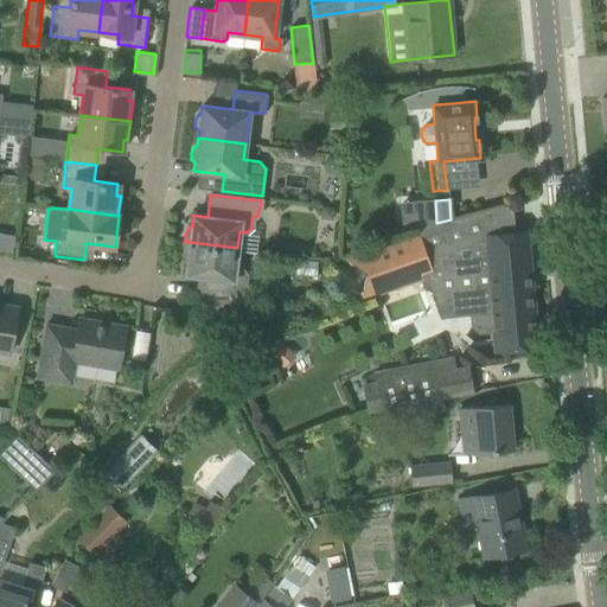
[(362,291),(358,293),(360,299),(422,278),(425,286),(429,285),(441,318),(468,315),(470,327),(478,334),(494,332),(497,351),(537,347),(525,231),(485,235),(483,211),(451,219),(436,223),(416,228),(417,232),(345,257),(347,264),(351,263),(365,274),(362,291)]
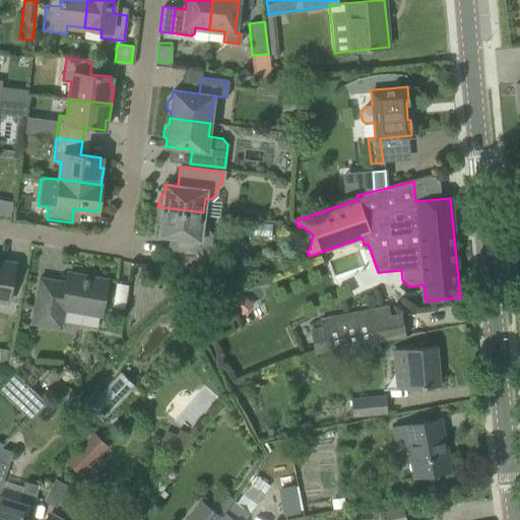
[(201,232),(203,212),(163,207),(157,207),(157,211),(156,215),(157,219),(157,224),(160,224),(158,235),(171,237),(169,255),(181,257),(192,276),(210,279),(213,249),(211,246),(209,246),(210,237),(207,232),(201,232)]
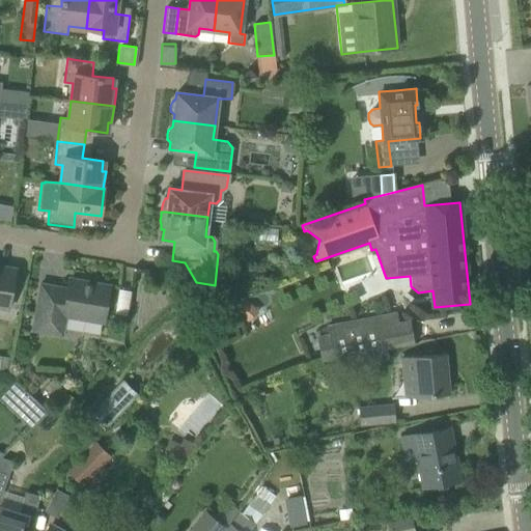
[(0,307),(8,309),(12,289),(16,269),(0,266),(0,307)]
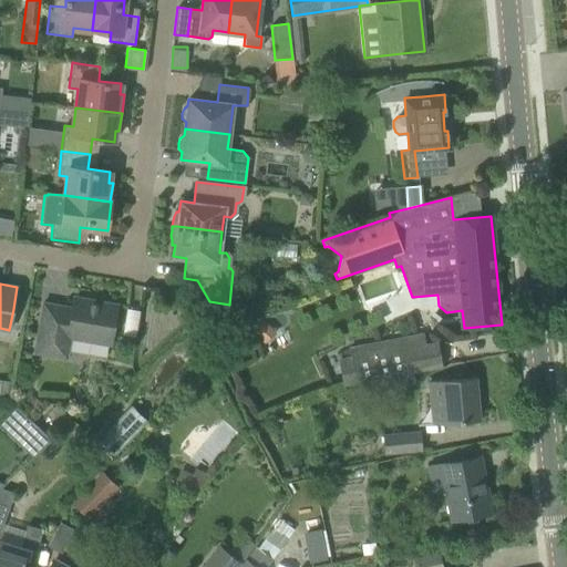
[(74,298),(73,308),(43,302),(34,352),(66,358),(70,338),(110,344),(116,305),(74,298)]
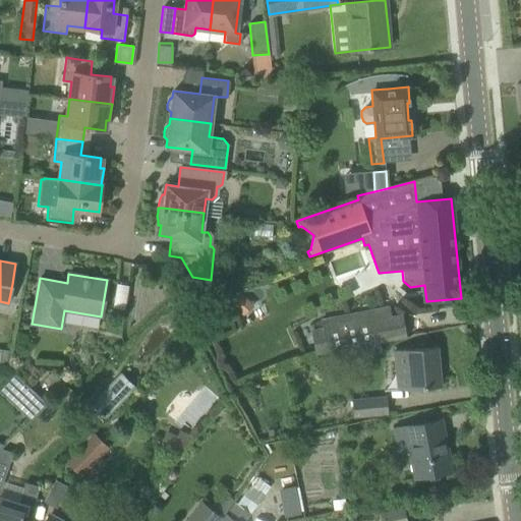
[(227,299),(243,316),(253,306),(237,289),(227,299)]
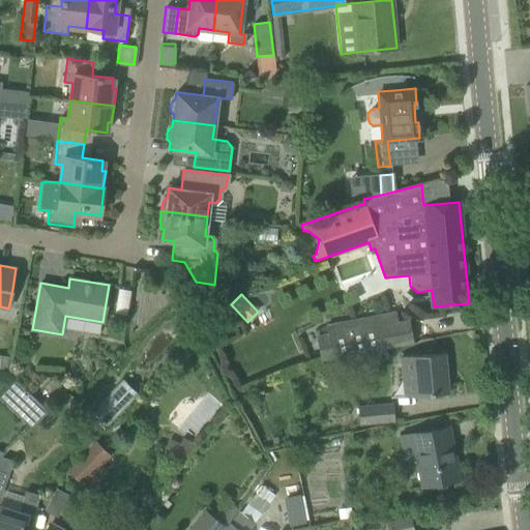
[(327,332),(315,335),(320,359),(373,350),(386,347),(402,344),(395,312),(325,325),(327,332)]
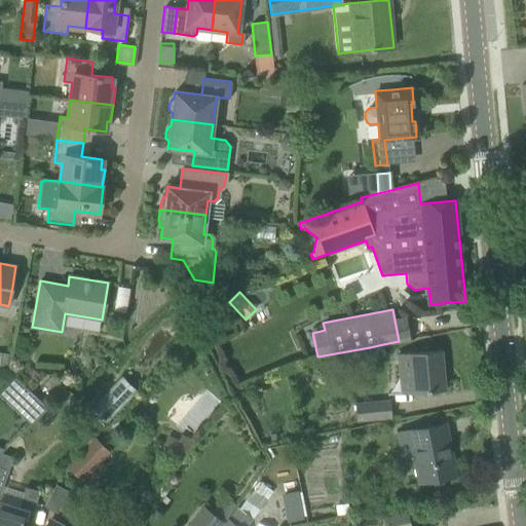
[(383,344),(370,347),(372,358),(385,354),(383,344)]
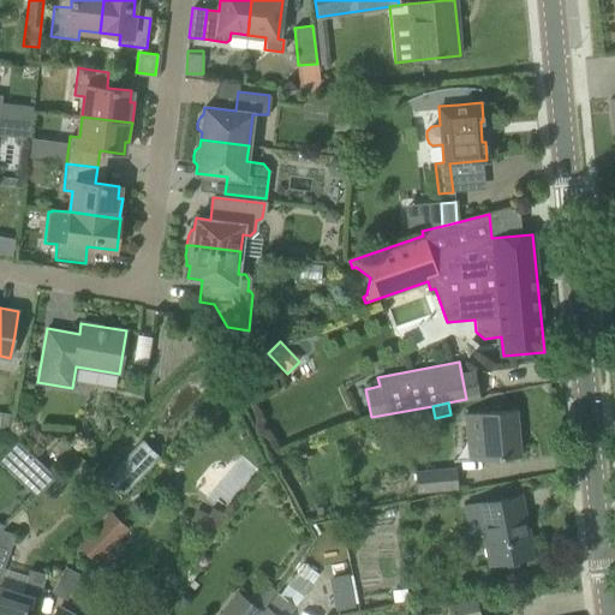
[(465,413),(467,434),(470,461),(520,457),(515,408),(465,413)]
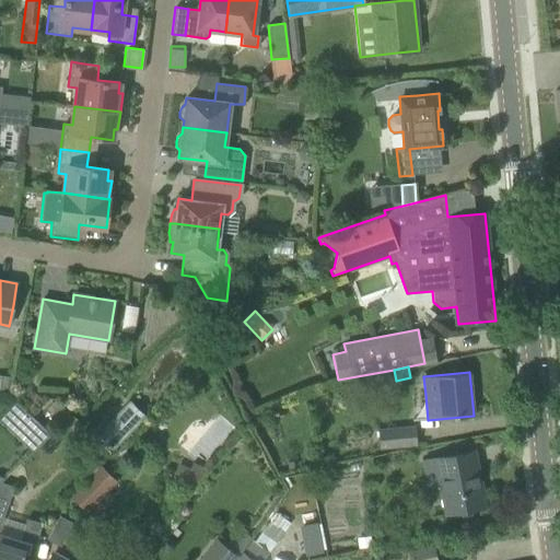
[(115,451),(147,417),(129,400),(96,433),(115,451)]
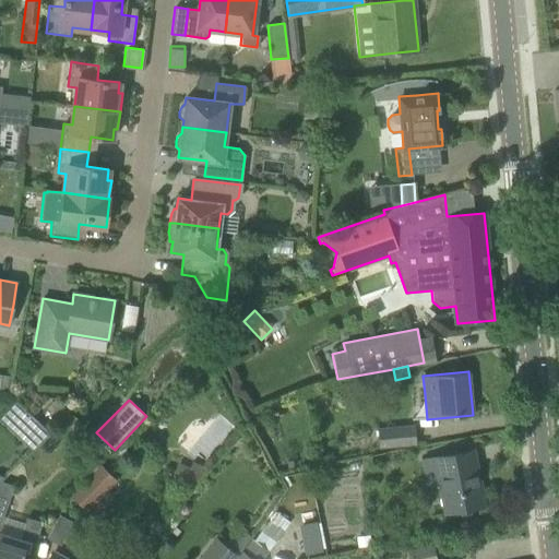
[(377,429),(378,448),(415,443),(414,426),(377,429)]
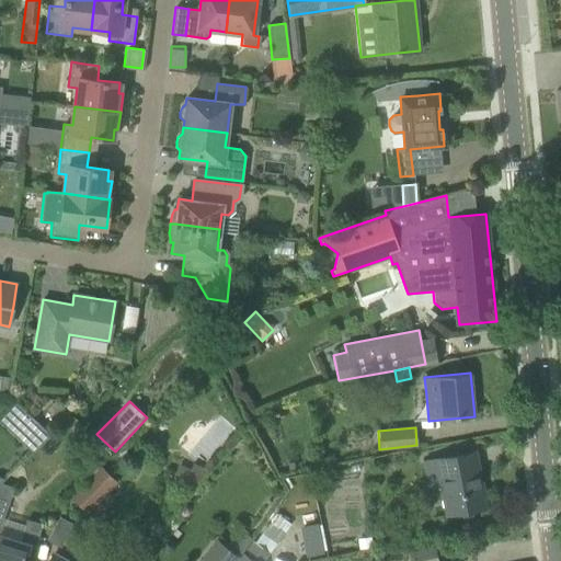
[(428,487),(441,484),(447,515),(485,507),(474,451),(435,459),(423,461),(428,487)]
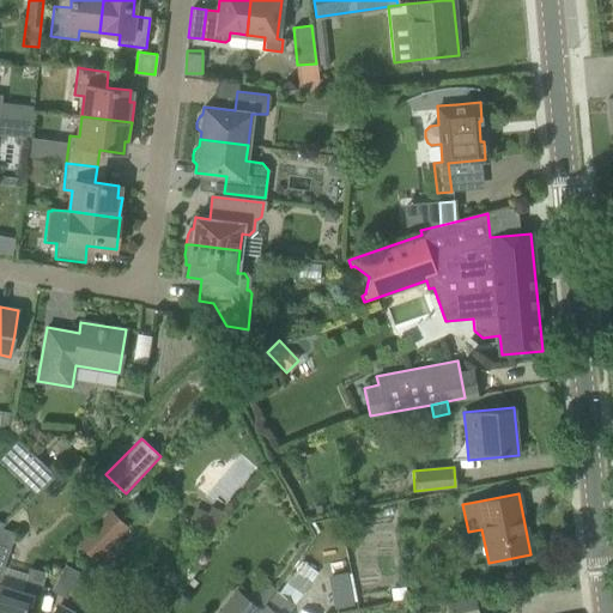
[(208,535),(222,509),(212,504),(208,511),(195,505),(187,525),(208,535)]
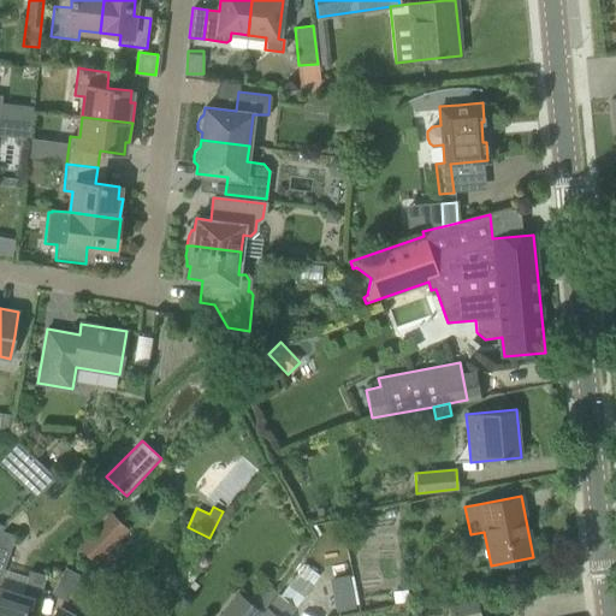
[(110,511),(77,546),(95,563),(129,529),(110,511)]
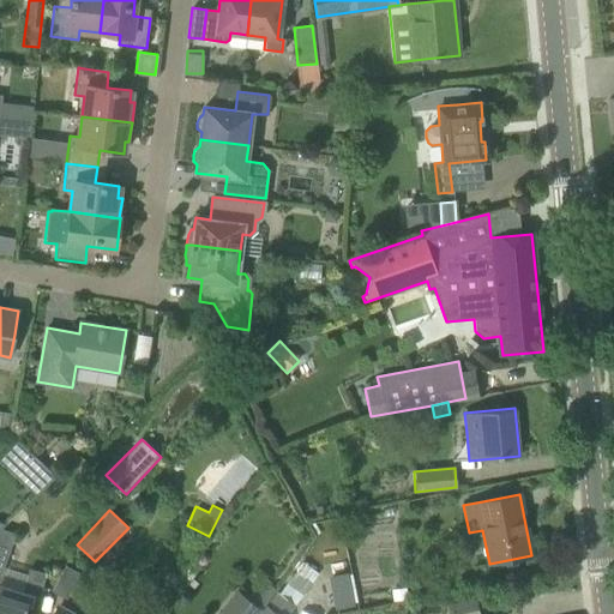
[(0,528),(0,576),(16,534),(0,528)]
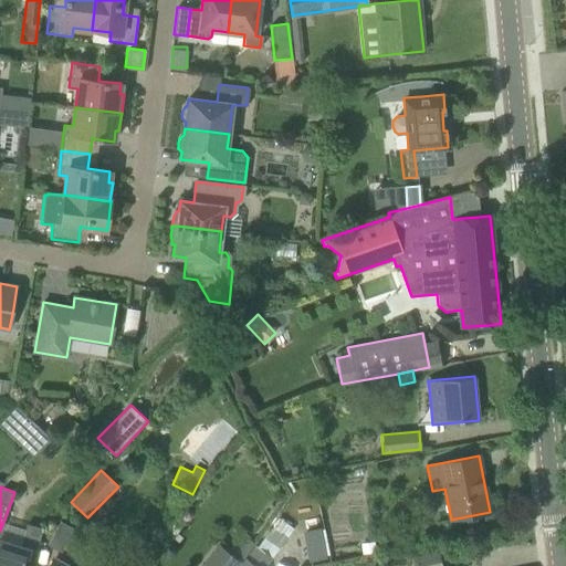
[(244,557),(238,565),(266,565),(272,559),(271,558),(287,536),(285,535),(287,533),(274,523),(258,547),(255,545),(245,557),(244,557)]
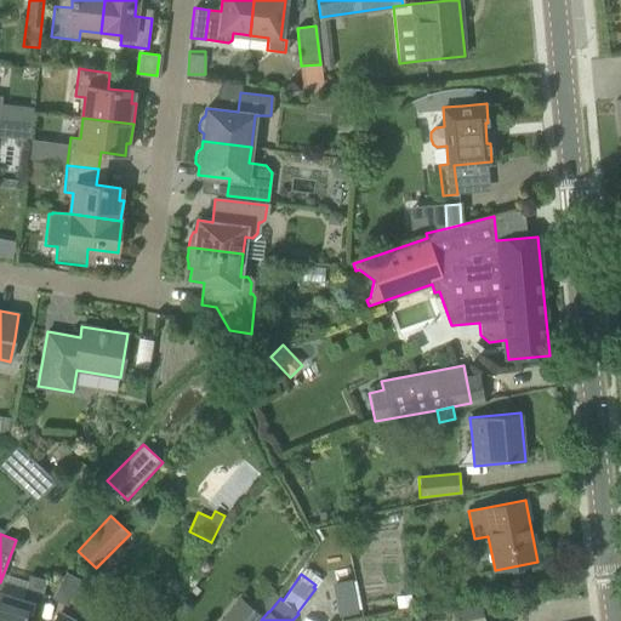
[(69,602),(77,580),(62,575),(55,597),(69,602)]
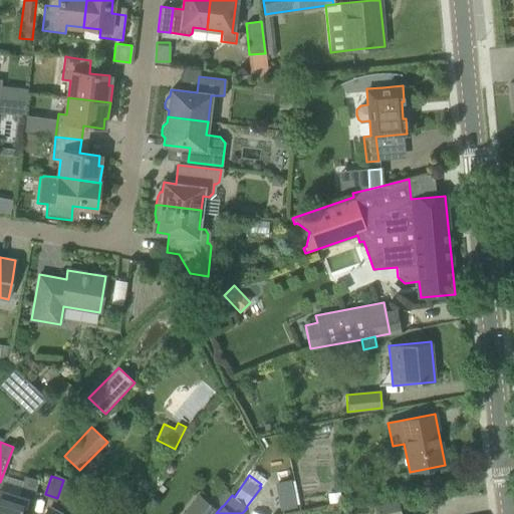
[(0,491),(0,513),(21,513),(22,513),(24,513),(28,513),(36,488),(38,481),(24,477),(22,484),(19,497),(0,491)]
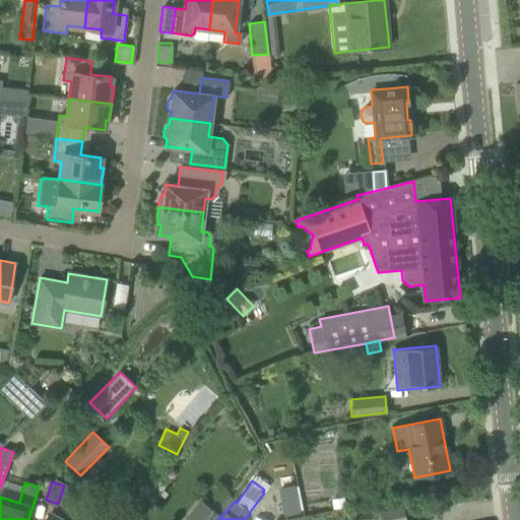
[(295,485),(278,489),(284,517),(300,513),(295,485)]
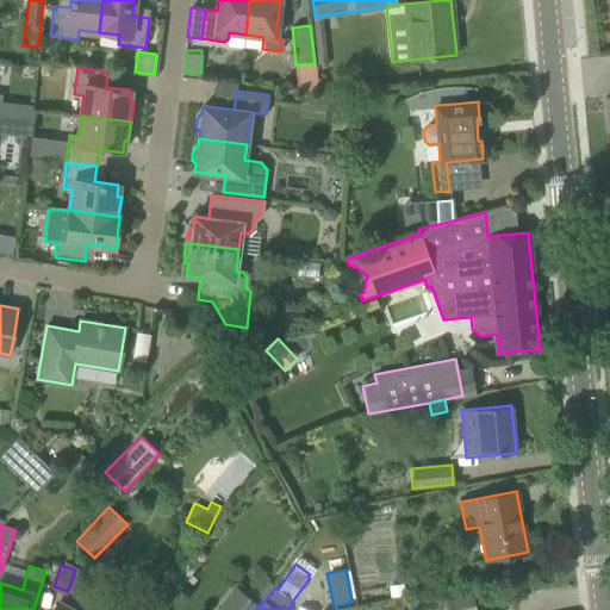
[(256,609),(263,601),(274,586),(259,574),(246,591),(237,585),(218,609),(256,609)]
